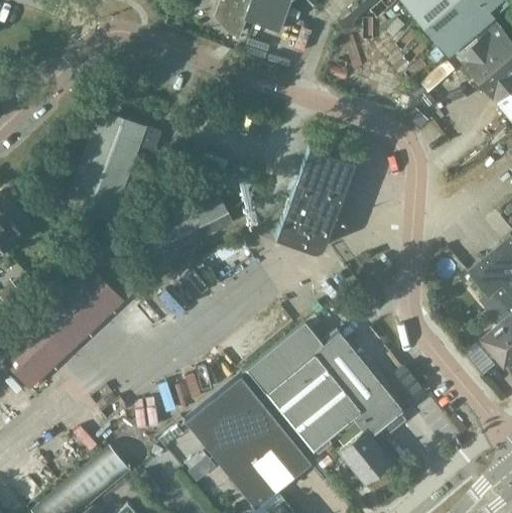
[(253,2),(253,0),(223,0),(225,1),(219,17),(218,19),(220,19),(233,34),(241,37),(247,20),(259,24),(265,6),(253,2)]
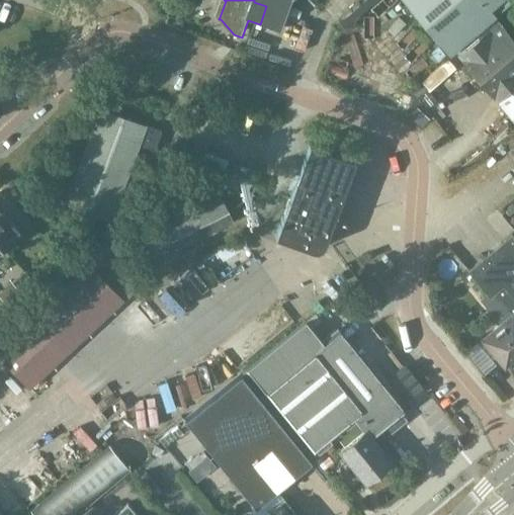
[(254,0),(254,2),(266,6),(260,24),(283,33),(294,2),(295,0),(254,0)]
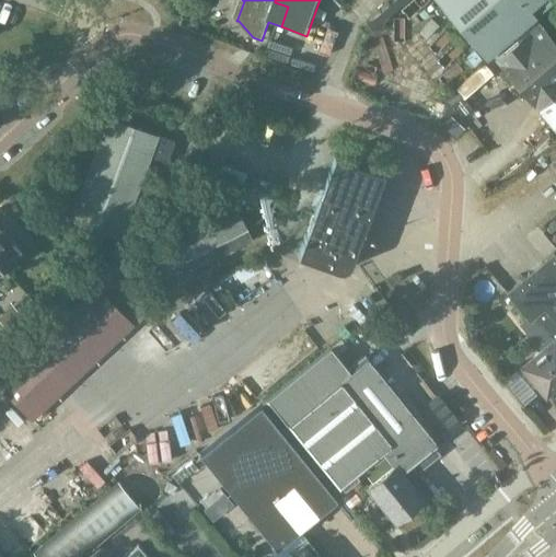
[(435,0),(489,65),(555,10),(555,6),(551,0),(435,0)]
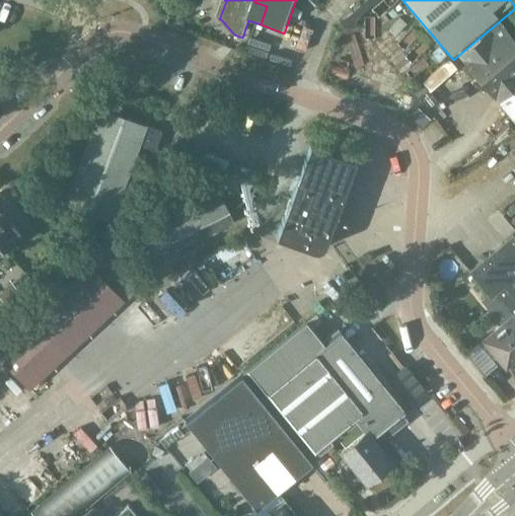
[(461,56),(514,119),(514,39),(501,22),(461,56)]
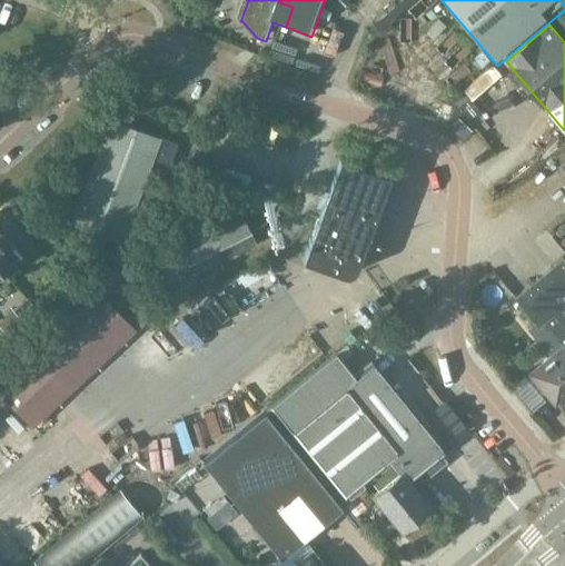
[(75,228),(126,247),(157,162),(174,169),(180,148),(164,142),(165,141),(114,122),(75,228)]
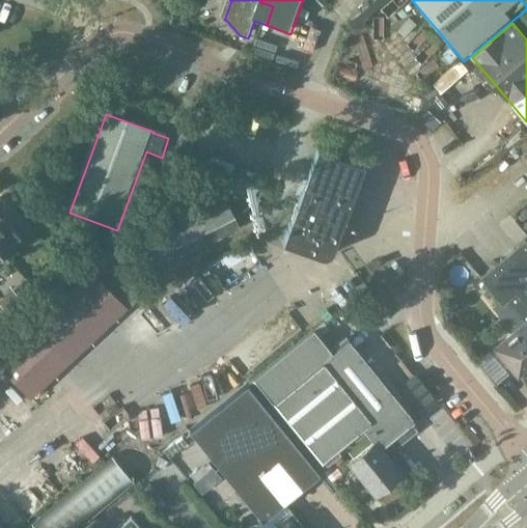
[(336,253),(367,168),(321,150),(300,205),(289,235),(285,246),(324,259),(329,259),(333,257),(336,253)]
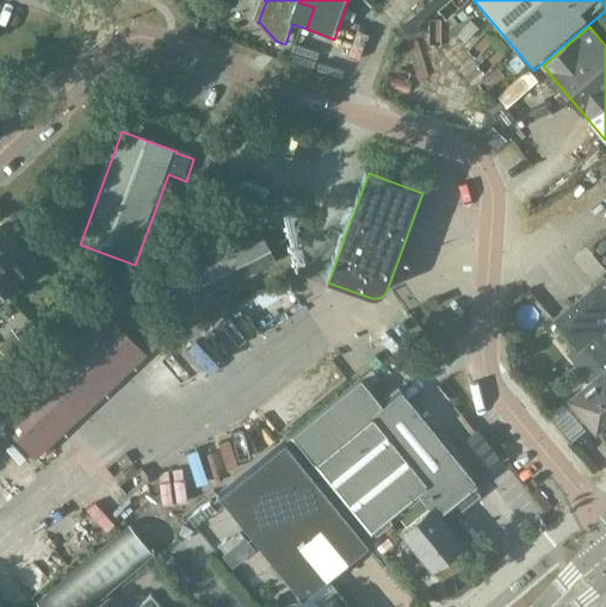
[(241,192),(269,202),(272,191),(245,181),(241,192)]
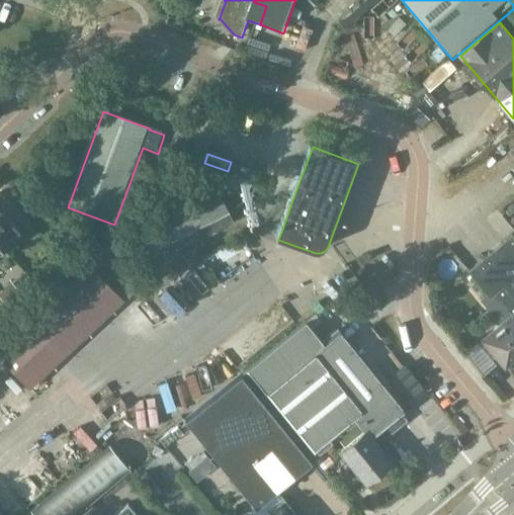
[(234,220),(221,193),(219,190),(136,232),(148,257),(148,256),(153,266),(163,262),(237,225),(234,220)]
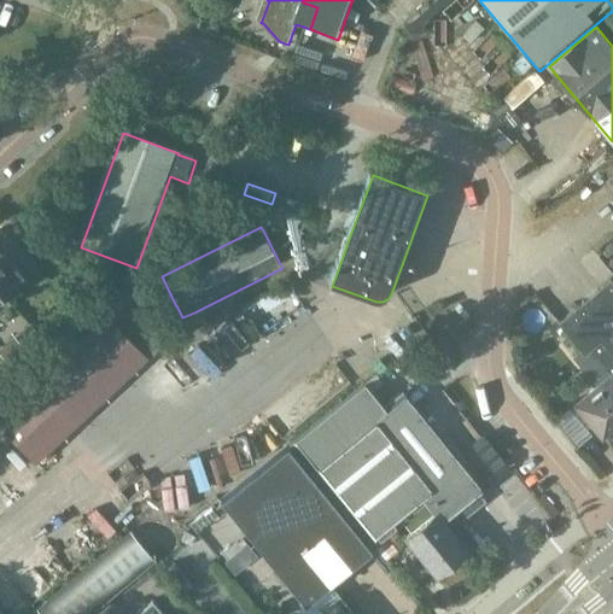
[(0,290),(6,297),(19,285),(19,284),(25,279),(30,284),(42,272),(19,247),(9,258),(0,249),(0,290)]
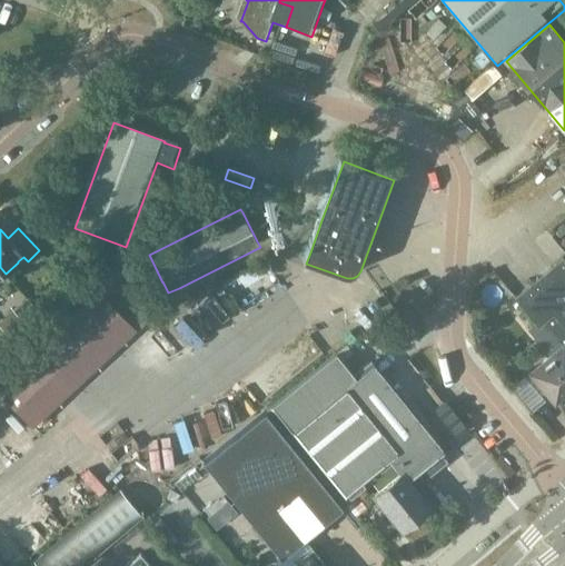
[(518,300),(517,300),(538,326),(533,330),(531,331),(556,361),(535,379),(558,407),(564,401),(564,261),(518,300)]
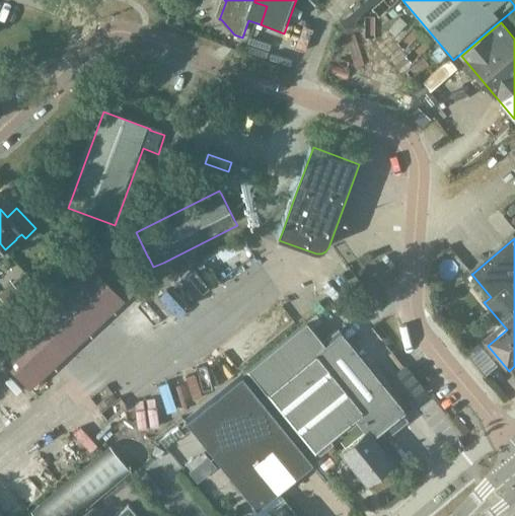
[(93,268),(0,355),(0,358),(33,394),(138,296),(103,260),(99,264),(93,268)]
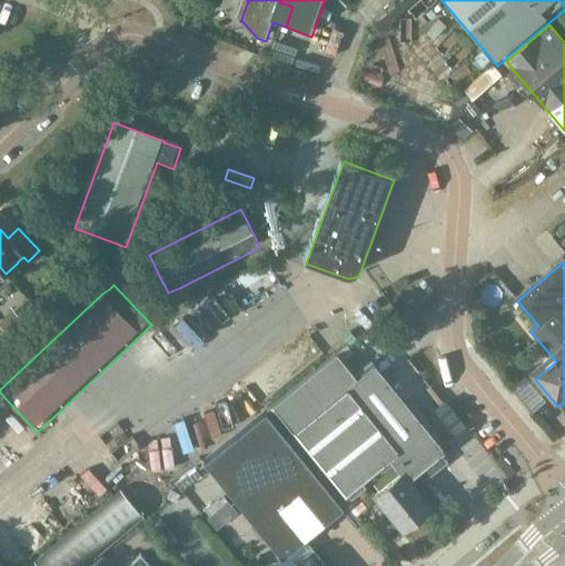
[(410,298),(404,304),(410,310),(417,305),(410,298)]
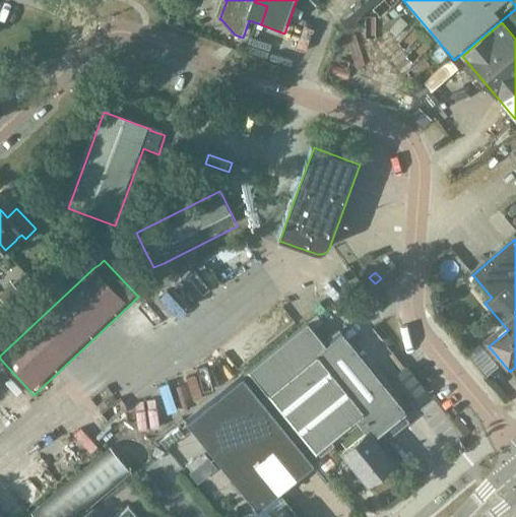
[(12,289),(1,301),(10,311),(22,300),(12,289)]
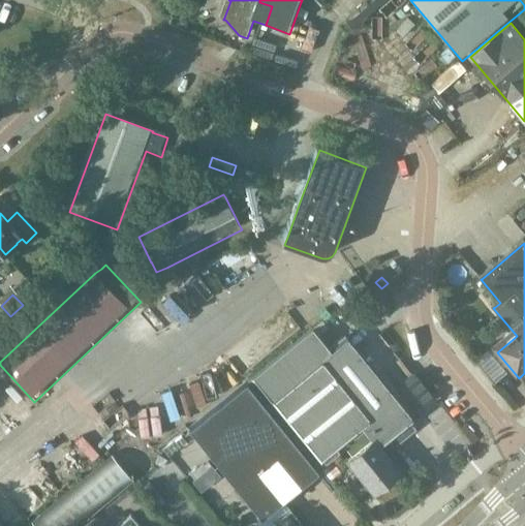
[(265,372),(252,382),(252,383),(323,469),(333,462),(369,432),(376,441),(352,461),(378,493),(403,472),(383,449),(391,442),(392,443),(418,422),(363,354),(362,356),(348,339),(332,352),(315,331),(265,372)]
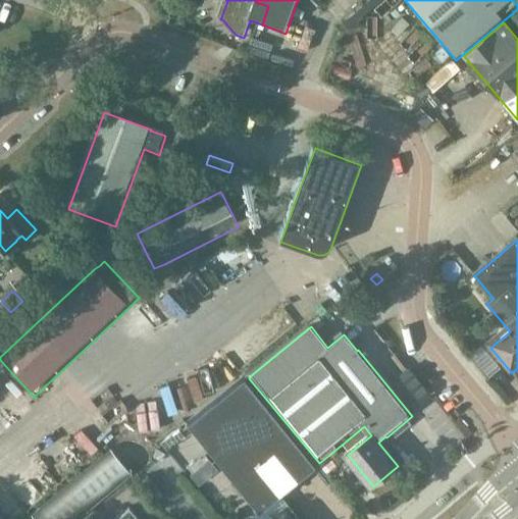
[(249,377),(189,426),(261,516),(285,497),(320,468),(317,465),(319,463),(249,378),(249,377)]
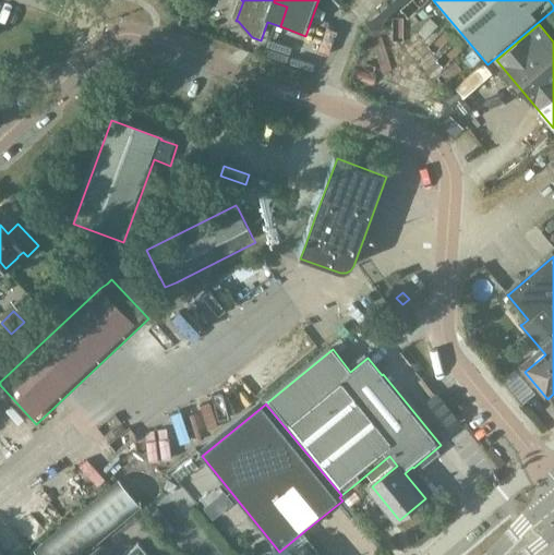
[(89,554),(143,509),(120,482),(36,553),(37,554),(89,554)]
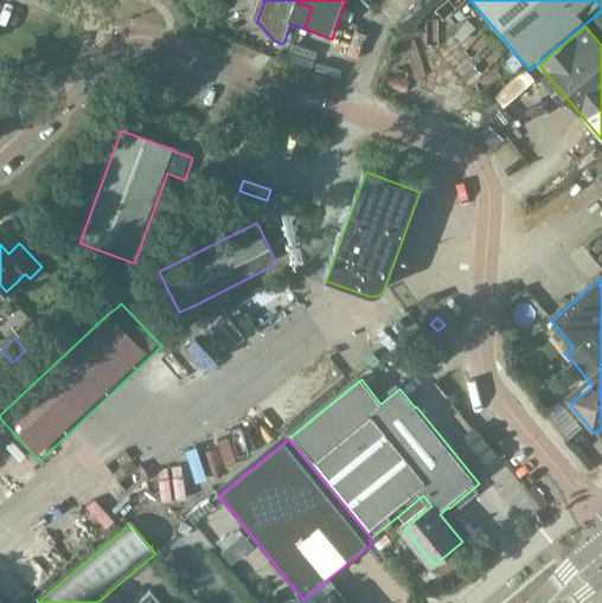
[(382,530),(371,538),(383,552),(394,544),(382,530)]
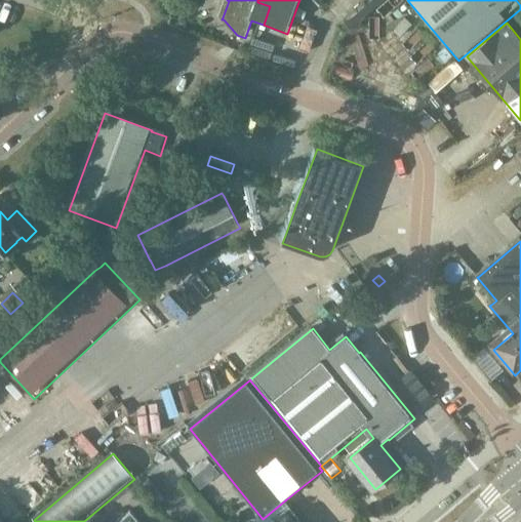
[(304,521),(286,499),(263,519),(262,521),(304,521)]
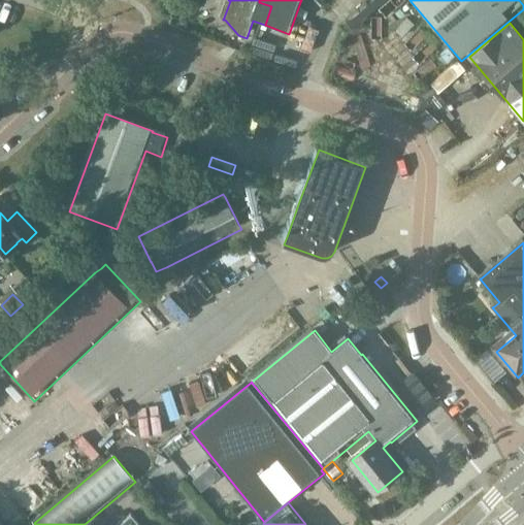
[(140,524),(133,516),(123,524),(140,524)]
